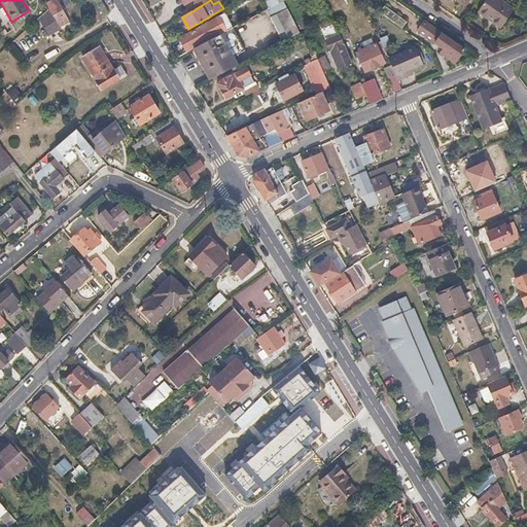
[(185,0),(184,1),(190,12),(210,0),(185,0)]
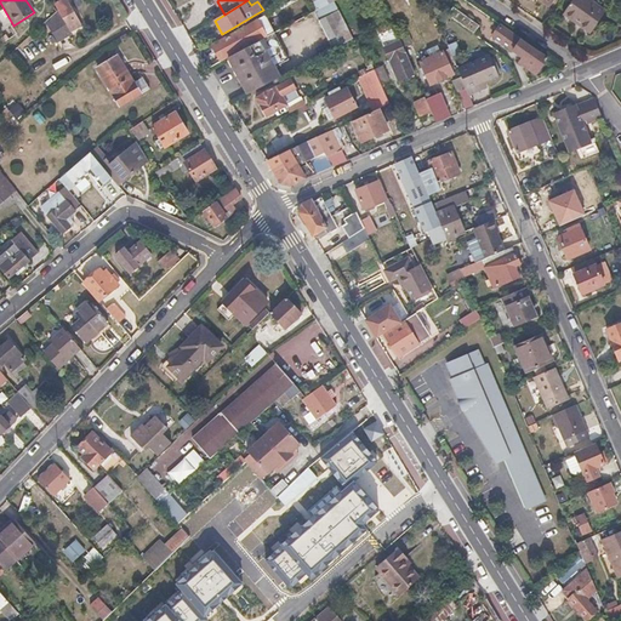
[(607,11),(591,0),(571,0),(563,13),(591,33),(607,11)]
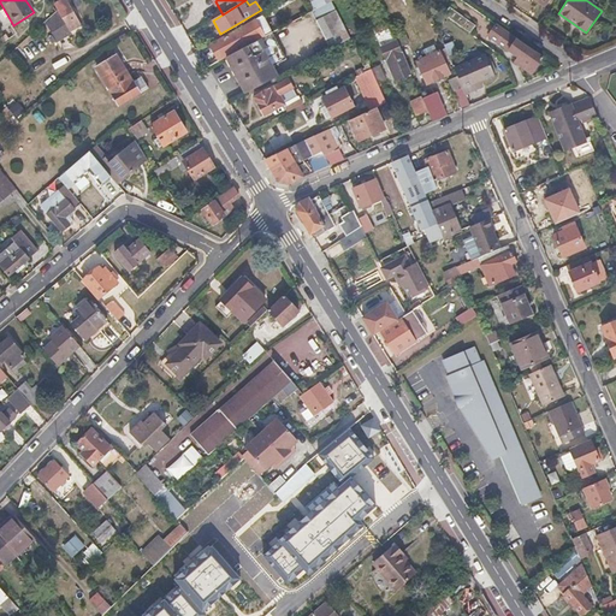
[(51,13),(61,31),(69,28),(70,30),(82,23),(69,1),(57,7),(58,10),(51,13)]
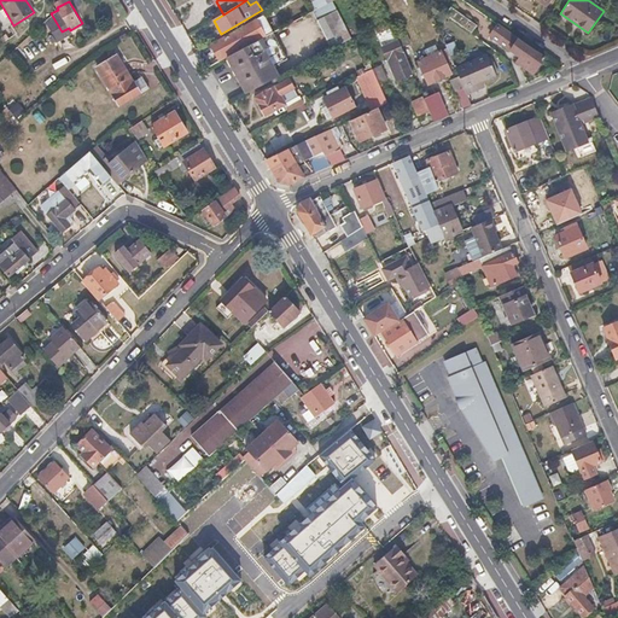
[(320,9),(312,12),(332,50),(351,39),(332,1),(320,9)]
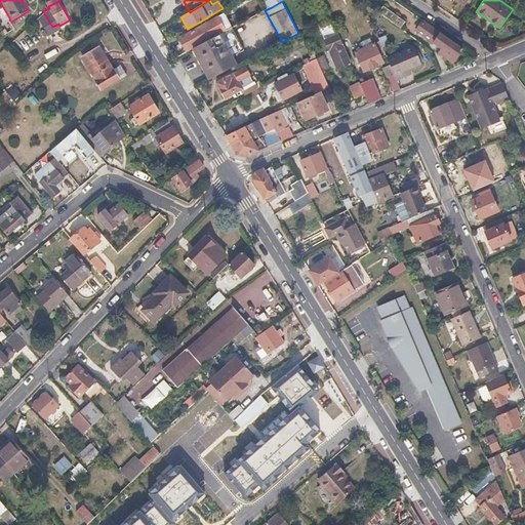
[(328,10),(315,16),(318,25),(332,18),(328,10)]
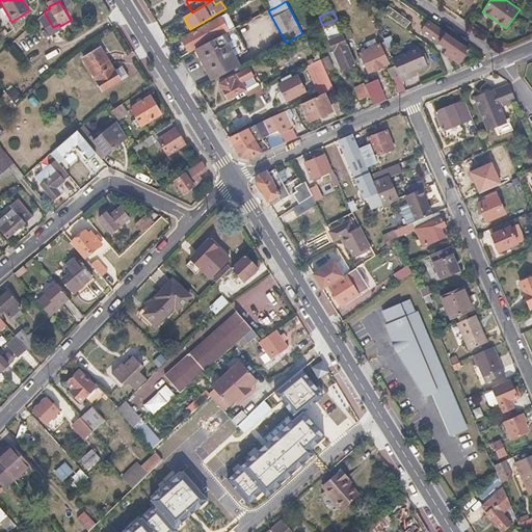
[(337,19),(322,25),(334,50),(330,51),(335,59),(337,58),(342,69),(355,62),(337,19)]
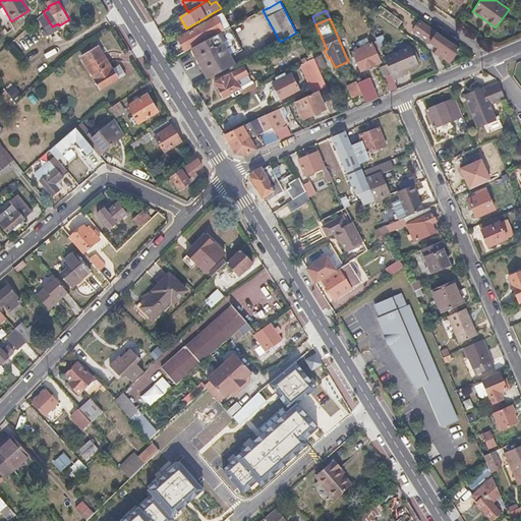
[(211,20),(199,26),(208,41),(219,35),(211,20)]
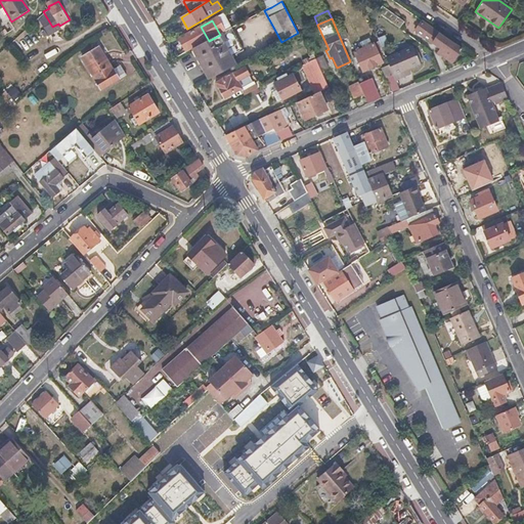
[(422,22),(416,32),(440,48),(437,53),(452,62),(455,58),(462,49),(422,22)]
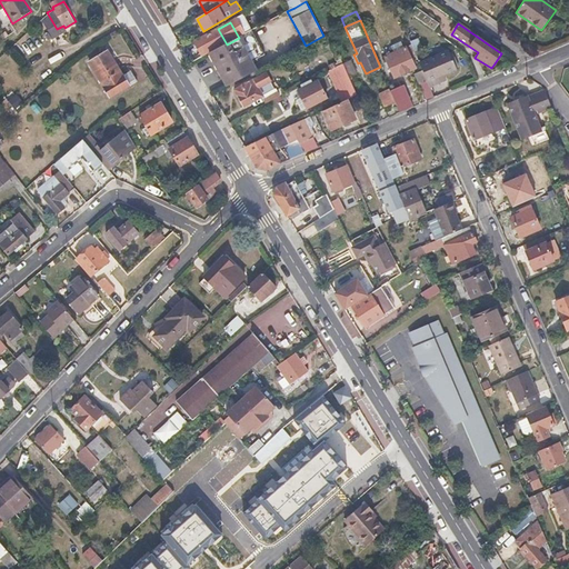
[(218,29),(195,41),(203,57),(210,53),(227,45),(218,29)]
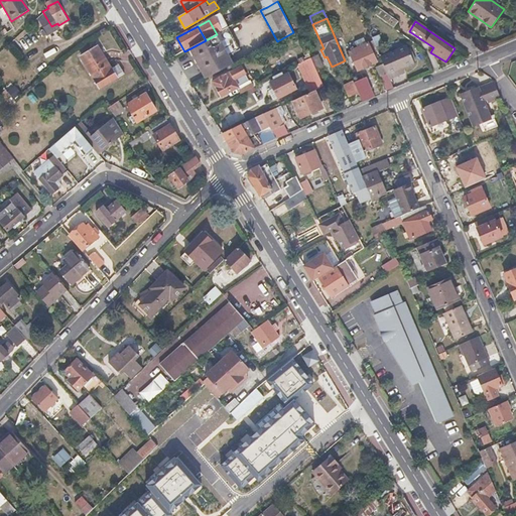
[(206,40),(190,48),(207,79),(233,65),(229,56),(240,50),(228,28),(217,34),(206,40)]
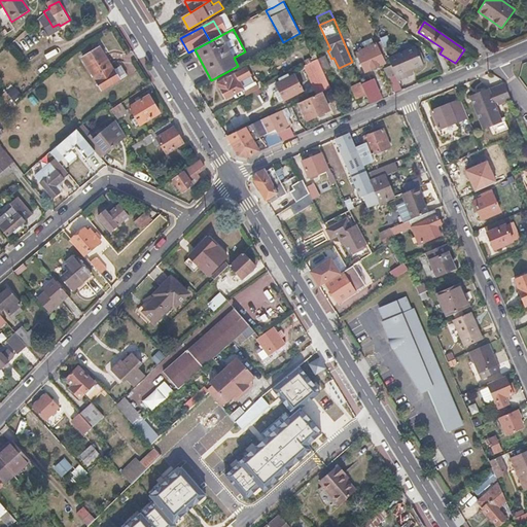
[(374,43),(355,51),(364,73),(383,65),(374,43)]
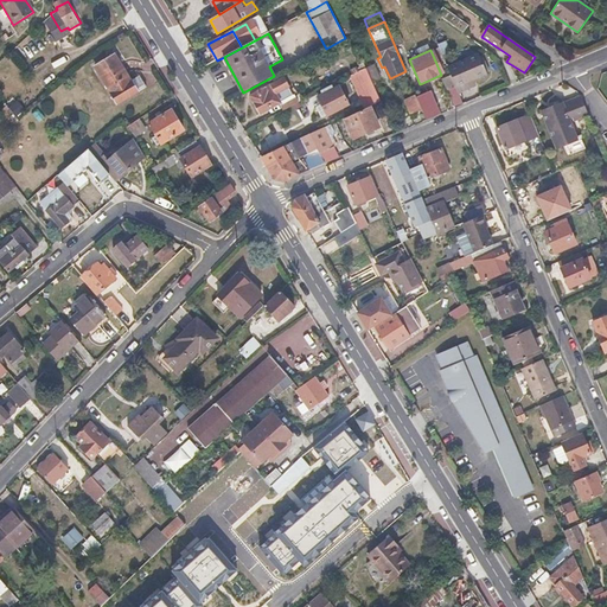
[(479,53),(447,68),(455,87),(459,93),(470,88),(467,84),(474,81),(489,75),(479,53)]
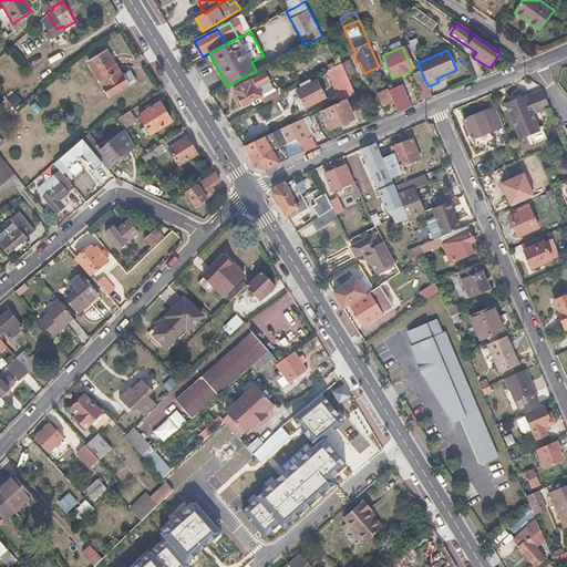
[(107,52),(90,63),(111,98),(137,81),(134,76),(132,78),(127,71),(122,75),(107,52)]
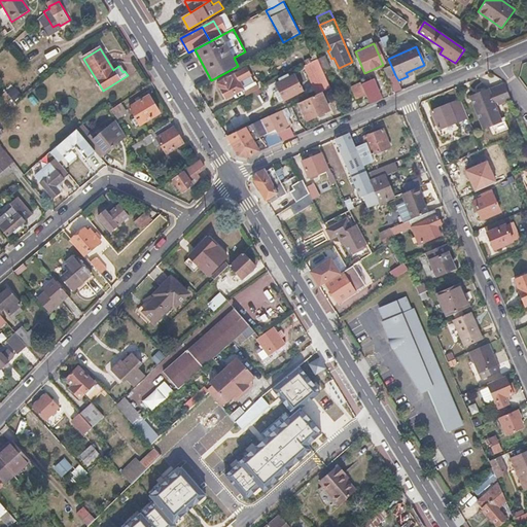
[(318,58),(311,62),(316,73),(323,70),(318,58)]
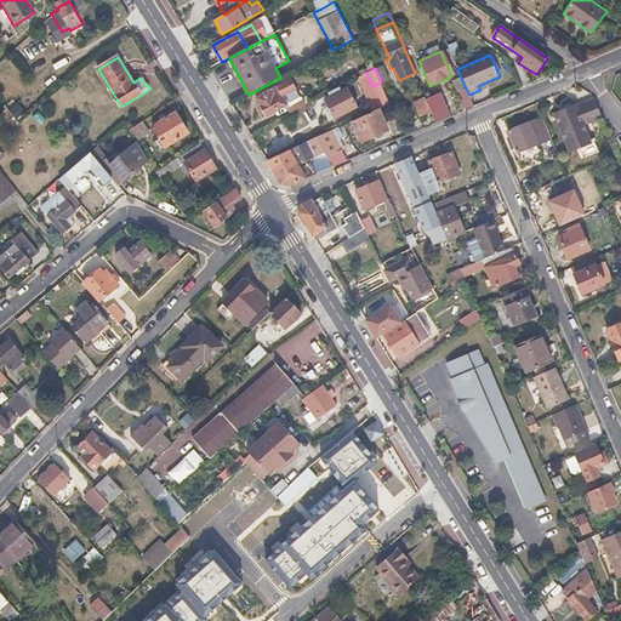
[(301,97),(291,80),(258,98),(267,117),(288,106),(292,113),(307,104),(302,97),(301,97)]
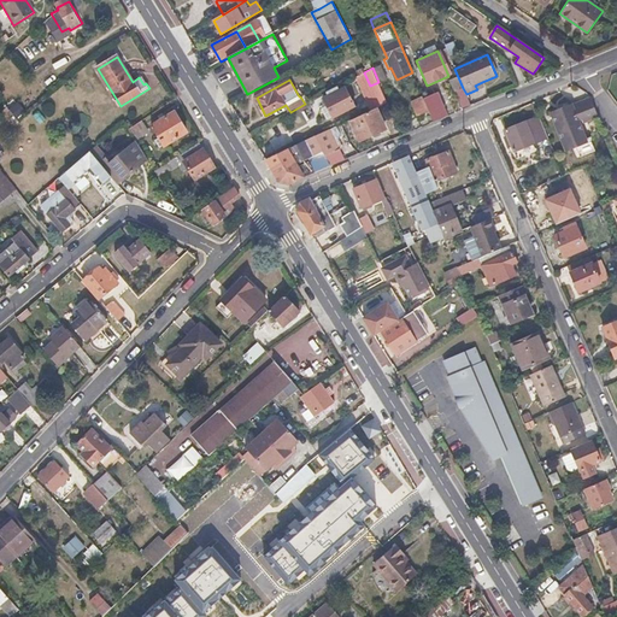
[(327,93),(329,97),(323,100),(333,118),(363,103),(353,84),(348,87),(346,82),(327,93)]
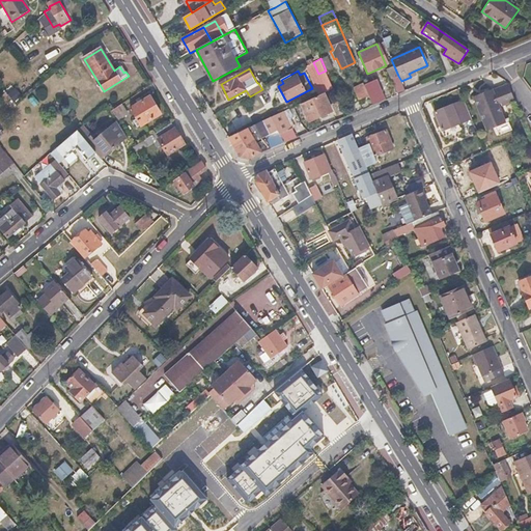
[(398,76),(392,79),(398,94),(406,91),(401,81),(398,76)]
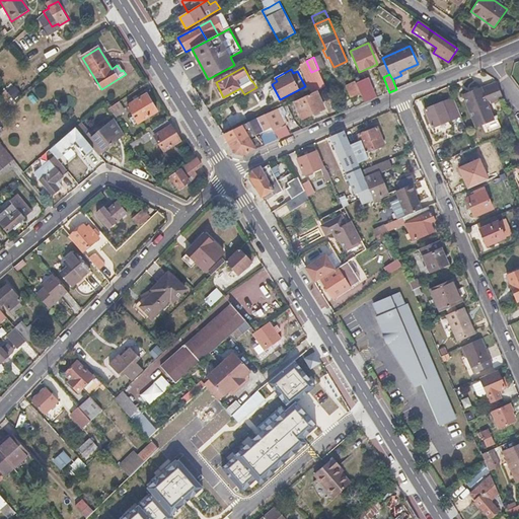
[(369,79),(357,84),(361,93),(365,102),(377,97),(369,79)]
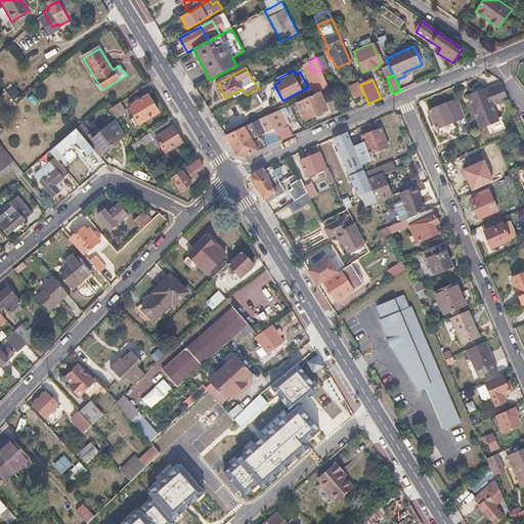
[(359,82),(349,86),(355,98),(364,94),(360,85),(359,82)]
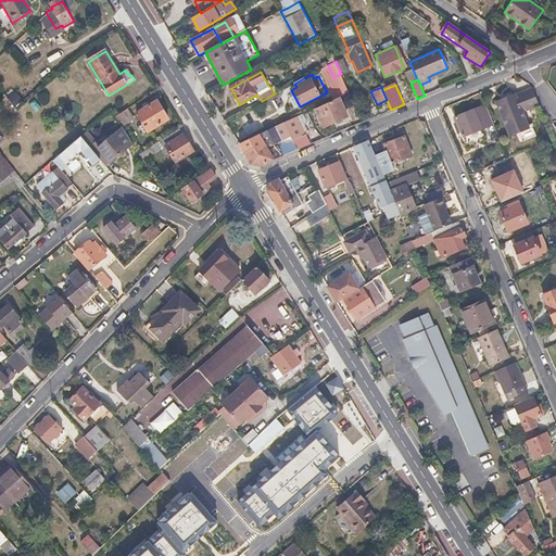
[(515,93),(495,102),(510,137),(530,129),(522,112),(539,105),(532,88),(515,96),(515,93)]
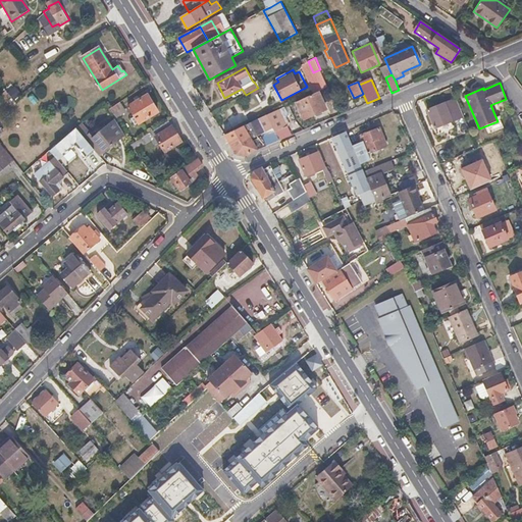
[(318,91),(297,101),(305,119),(327,109),(318,91)]
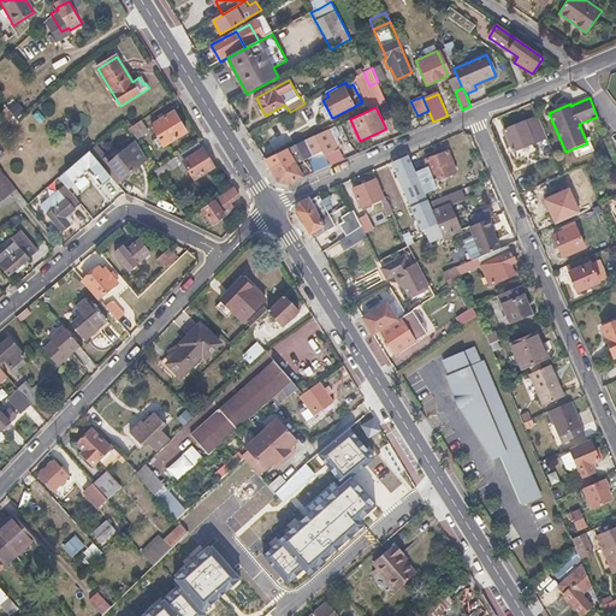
[(176,112),(152,126),(164,146),(188,131),(176,112)]
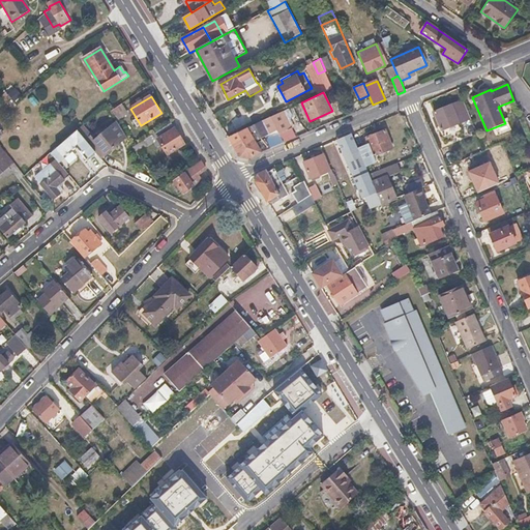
[(462,100),(434,112),(441,130),(459,123),(470,118),(462,100)]
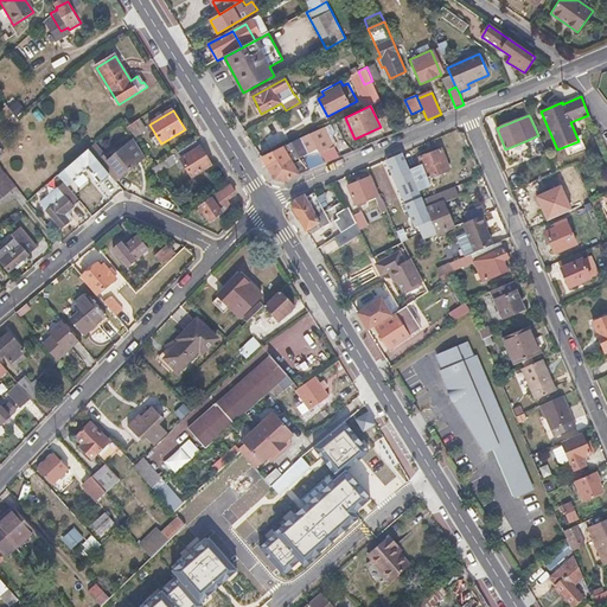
[(140,119),(127,127),(133,135),(145,128),(140,119)]
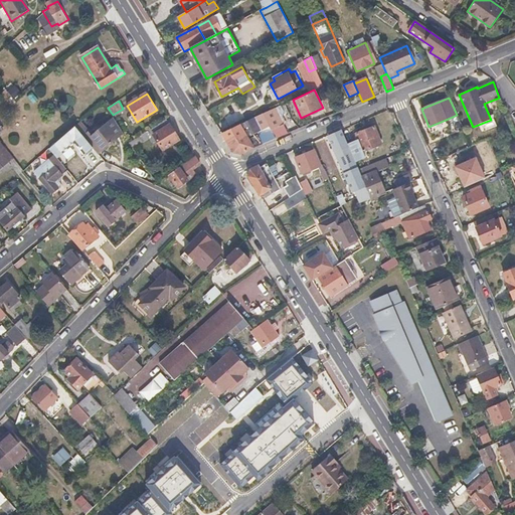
[(285,113),(281,106),(221,134),(232,152),(241,153),(288,134),(282,119),(284,119),(282,115),(285,113)]
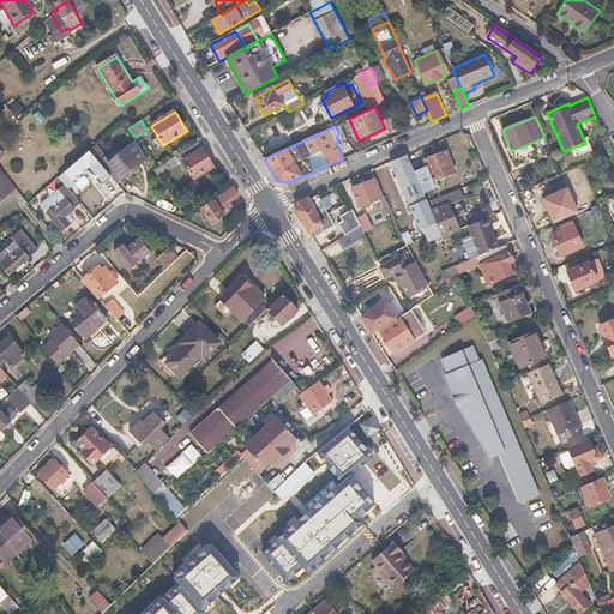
[(107,157),(101,163),(102,166),(118,185),(140,166),(138,163),(146,156),(137,142),(112,162),(107,157)]
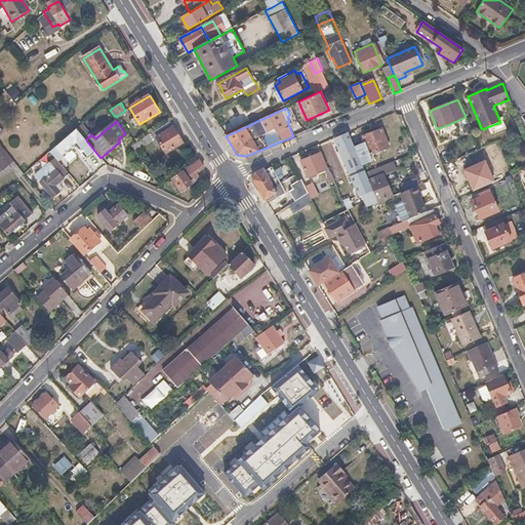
[(176,132),(169,122),(133,146),(137,152),(153,143),(156,148),(160,145),(166,155),(184,144),(176,132)]
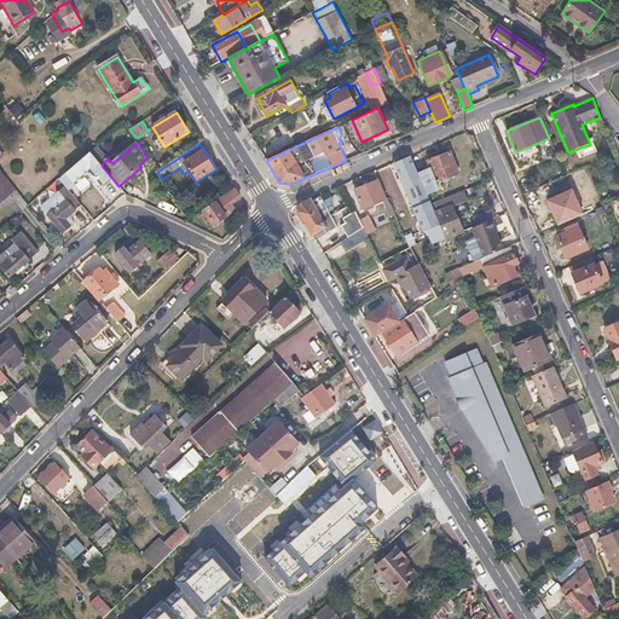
[(539,150),(536,144),(515,152),(518,160),(539,150)]
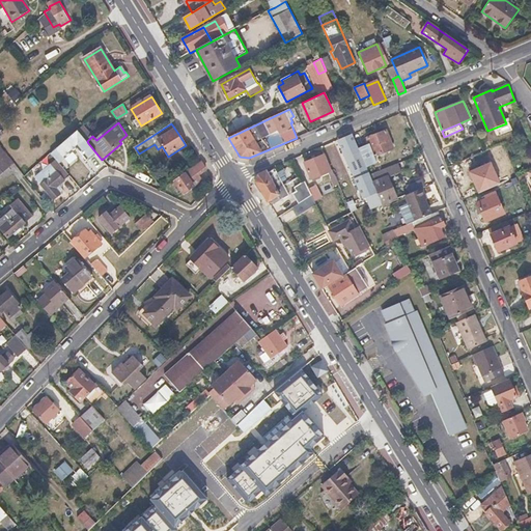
[(87,141),(79,131),(53,155),(60,163),(78,149),(79,151),(88,143),(87,141)]
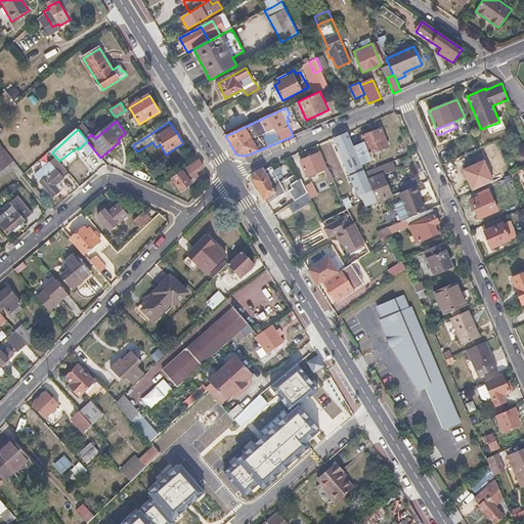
[(348,131),(333,138),(360,201),(360,203),(363,202),(366,208),(378,203),(366,175),(348,131)]
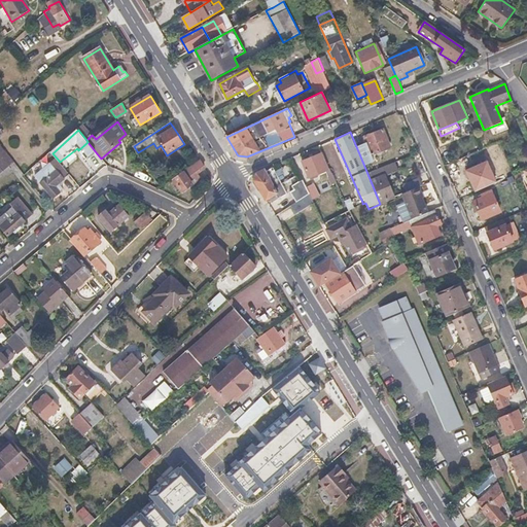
[(385,134),(366,141),(373,157),(391,149),(385,134)]
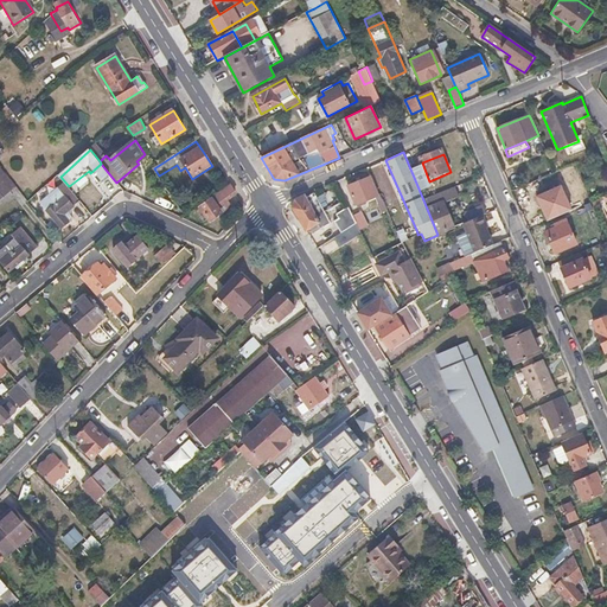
[(0,202),(18,187),(2,170),(0,171),(0,202)]
